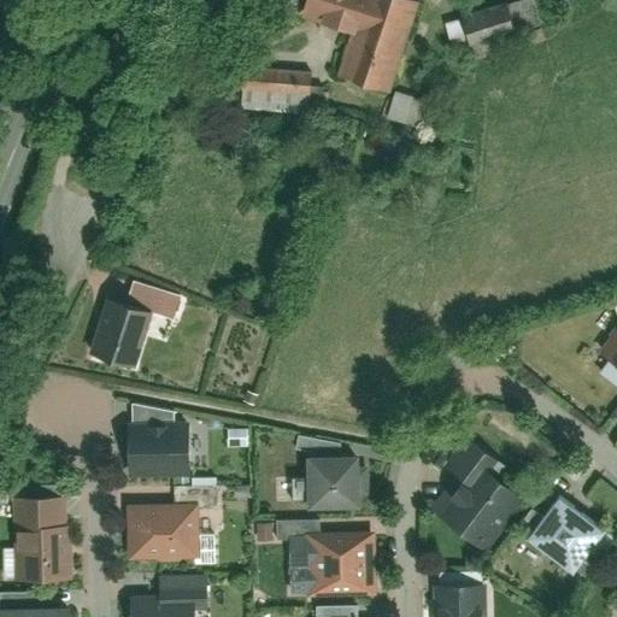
[(301,0),(299,11),(352,25),(339,76),(392,90),(416,0),(301,0)]
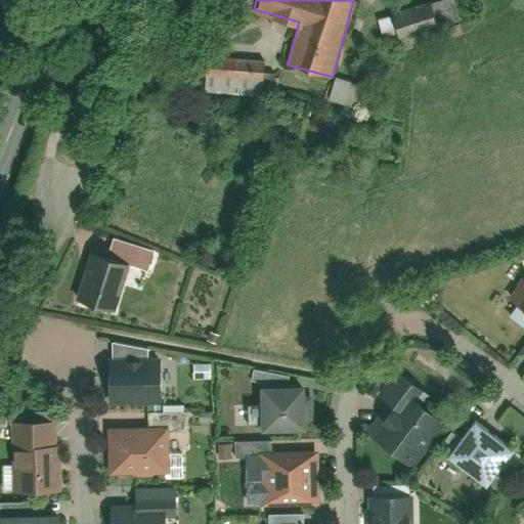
[(434,28),(427,3),(391,14),(399,39),(434,28)]
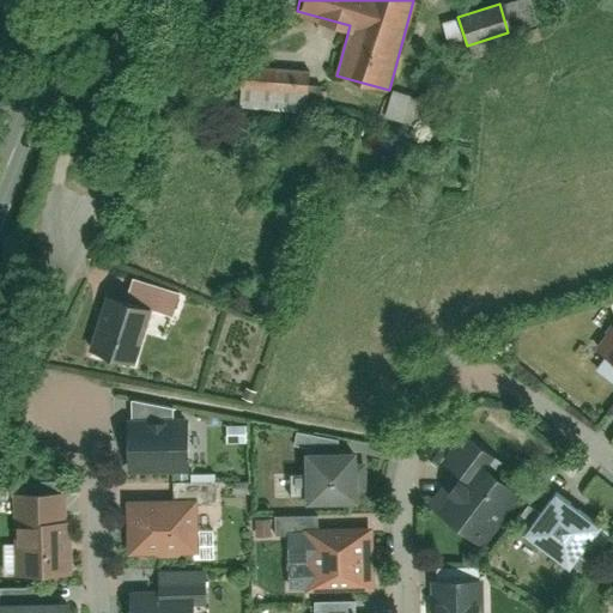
[(311,90),(311,62),(236,61),(236,89),(311,90)]
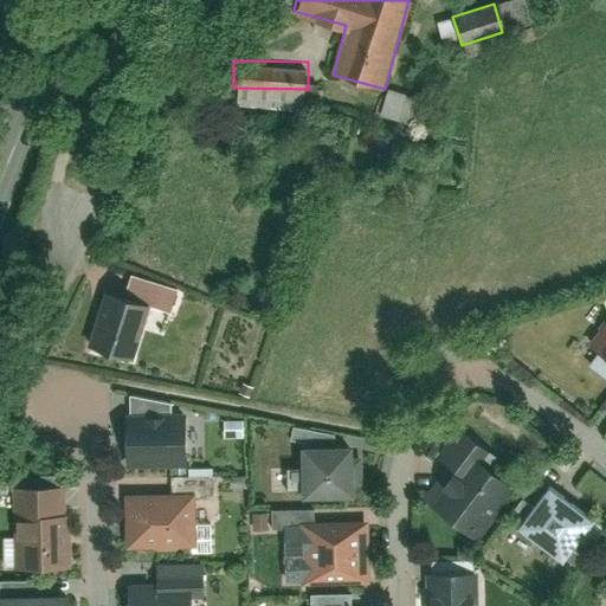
[(382,89),(376,115),(404,121),(410,95),(382,89)]
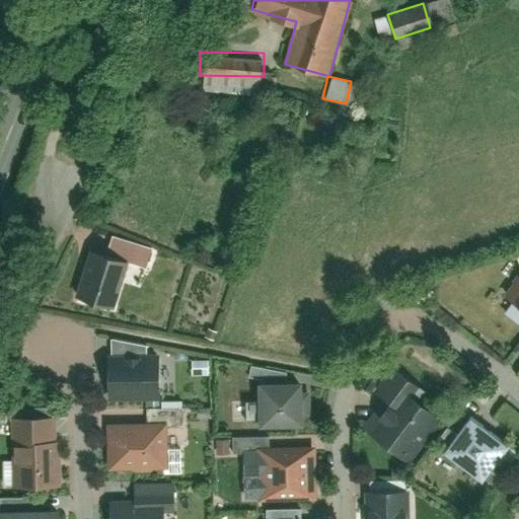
[(90,246),(75,298),(118,310),(133,260),(90,246)]
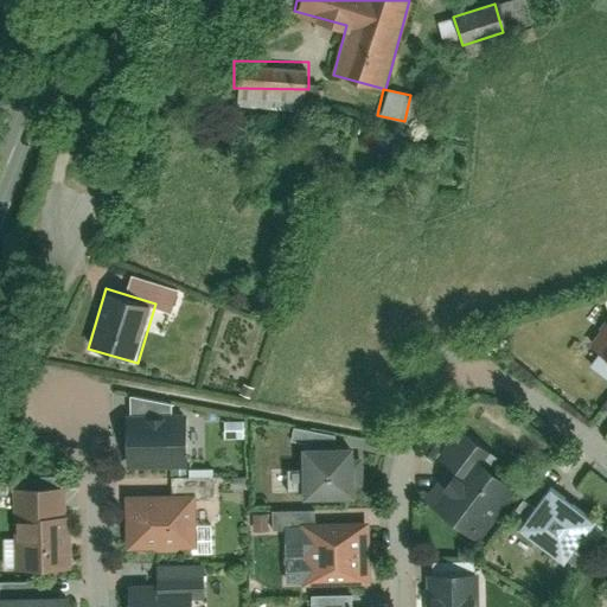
[(131,458),(187,460),(189,420),(132,419),(131,458)]
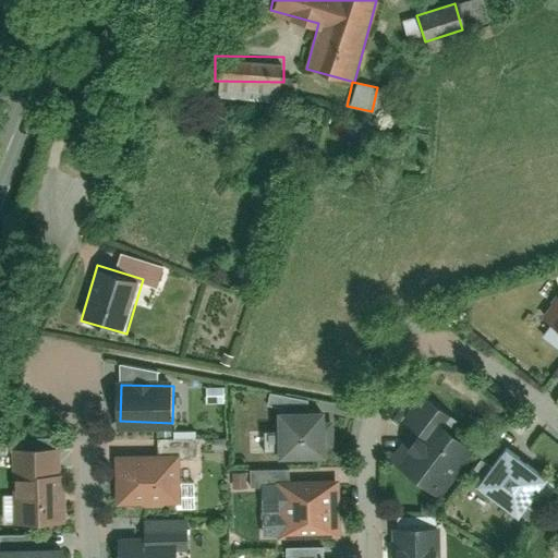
[(453,416),(427,395),(404,421),(424,438),(399,466),(426,489),(462,448),(441,431),(453,416)]
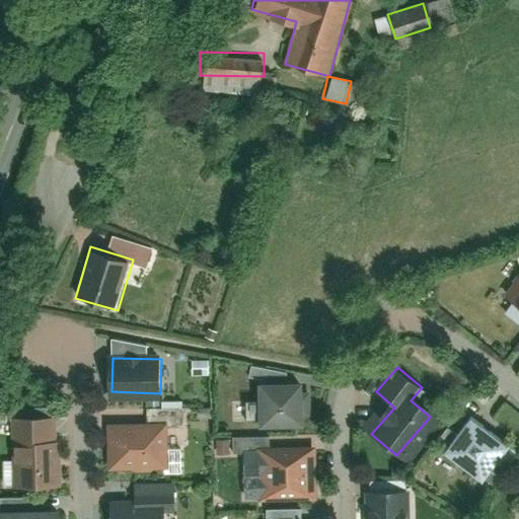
[(250,383),(252,425),(300,423),(298,381),(250,383)]
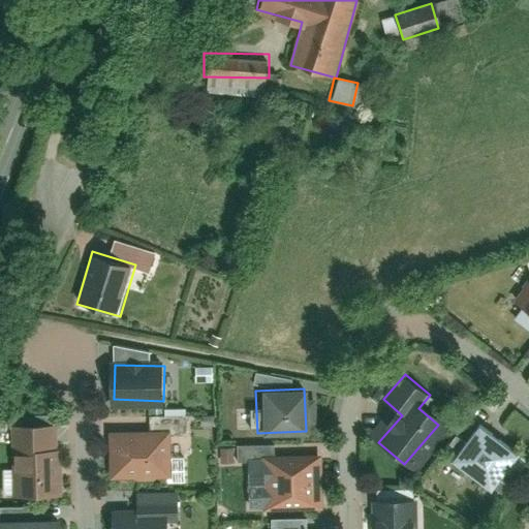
[(55,492),(52,426),(9,428),(13,495),(55,492)]
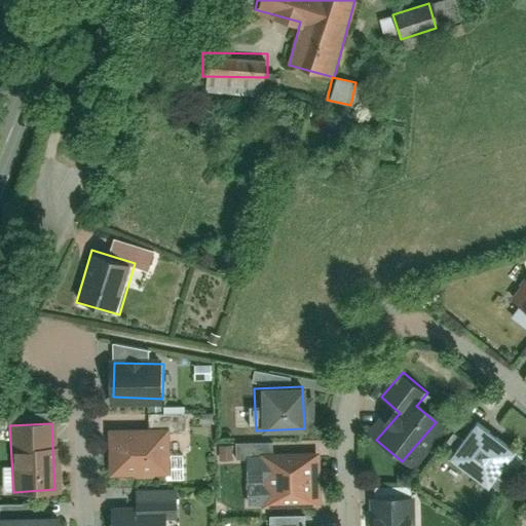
[(490,483),(517,451),(484,424),(457,456),(490,483)]
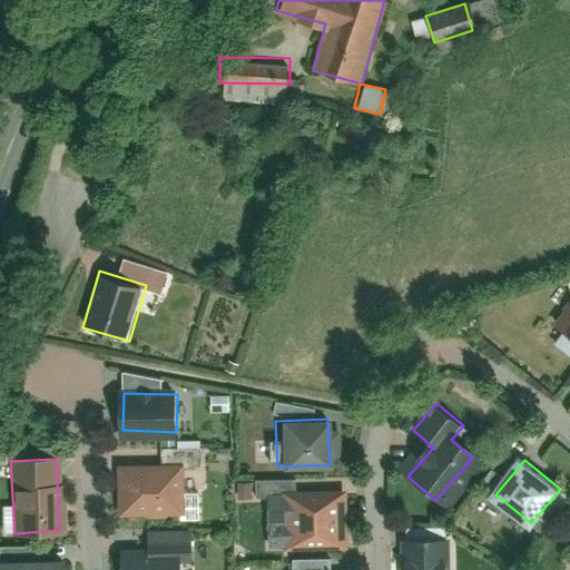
[(117,467),(118,517),(183,514),(182,464),(117,467)]
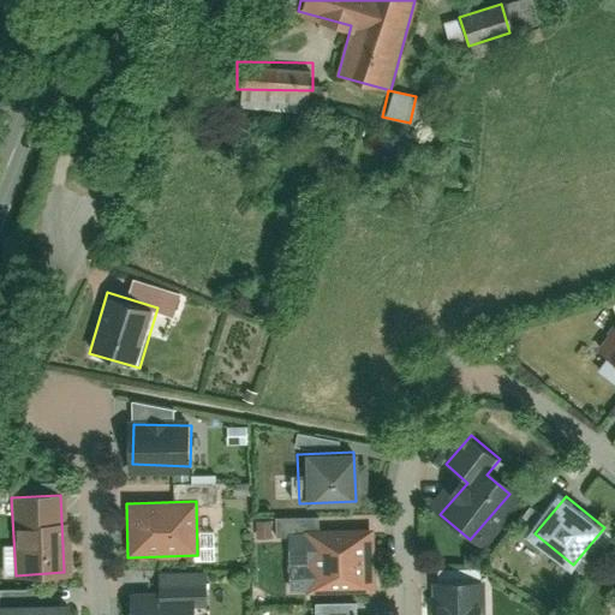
[(308,593),(369,592),(368,530),(306,531),(308,593)]
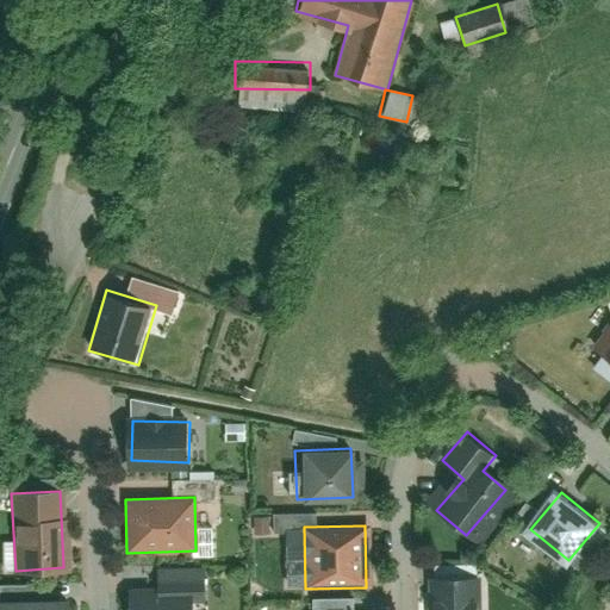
[(446,573),(474,573),(474,564),(446,562),(446,573)]
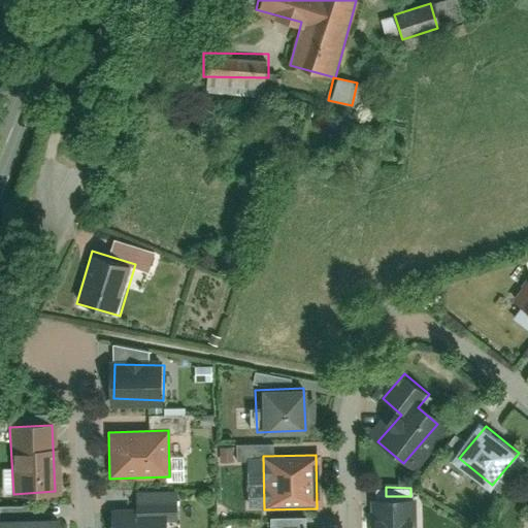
[(371,504),(371,527),(419,527),(418,502),(371,504)]
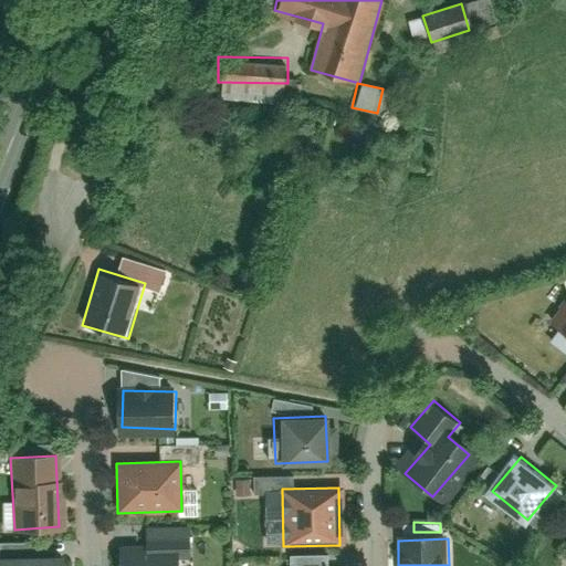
[(121,565),(176,565),(176,551),(121,551),(121,565)]
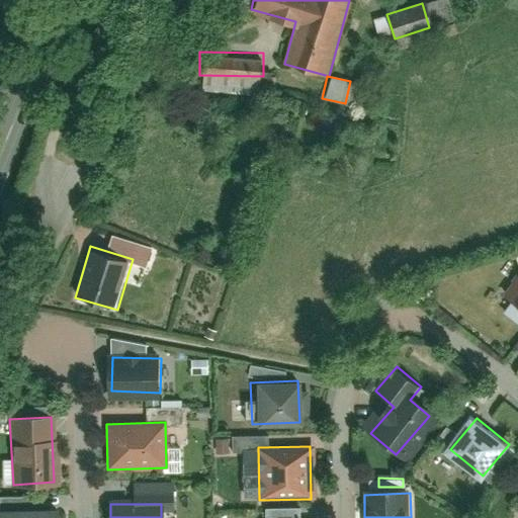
[(50,517),(51,508),(0,509),(0,517),(50,517)]
